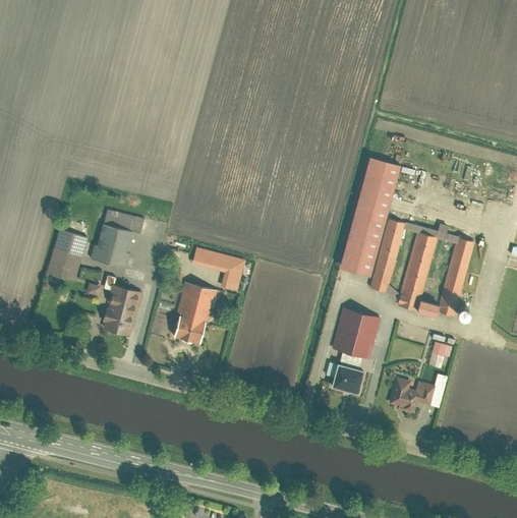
[(400,165),(369,157),(341,269),(370,276),(400,165)]
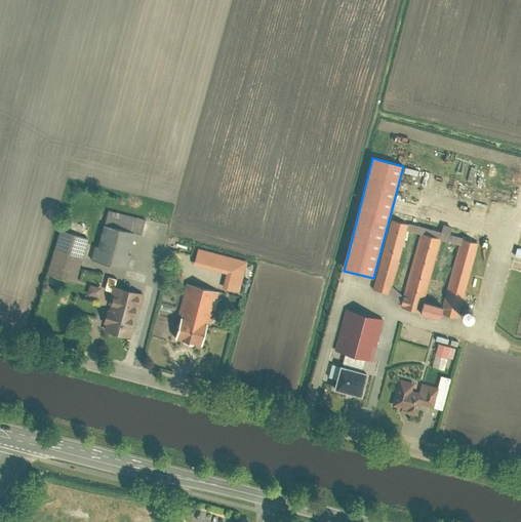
[(139,235),(143,222),(107,211),(104,226),(133,233),(139,235)]
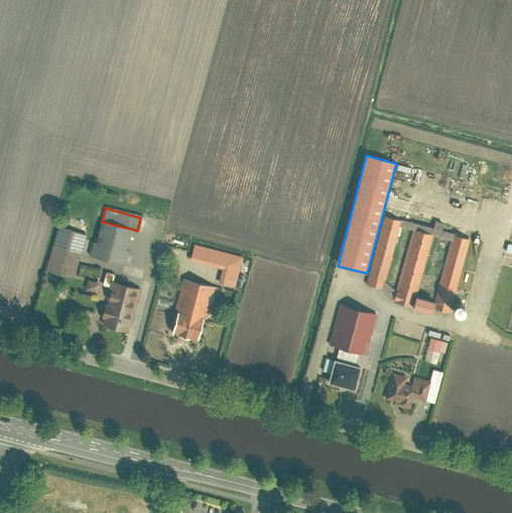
[(399,222),(383,218),(365,285),(381,289),(398,227),(399,222)]
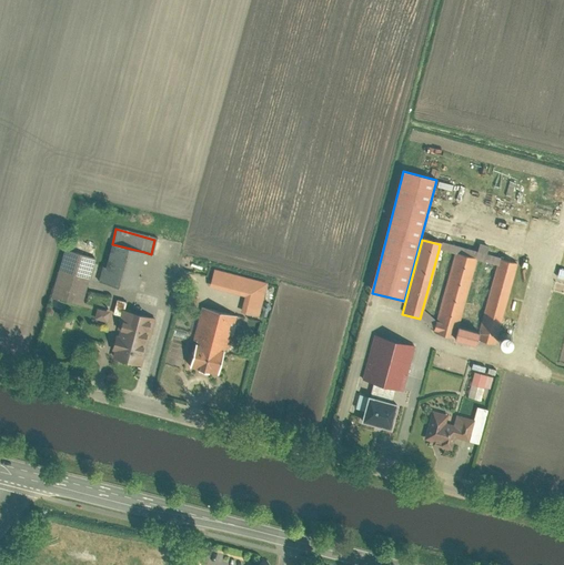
[(454,254),(476,260),(495,265),(497,260),(497,259),(485,255),(487,246),(477,244),(475,253),(440,243),(440,244),(439,250),(454,254)]
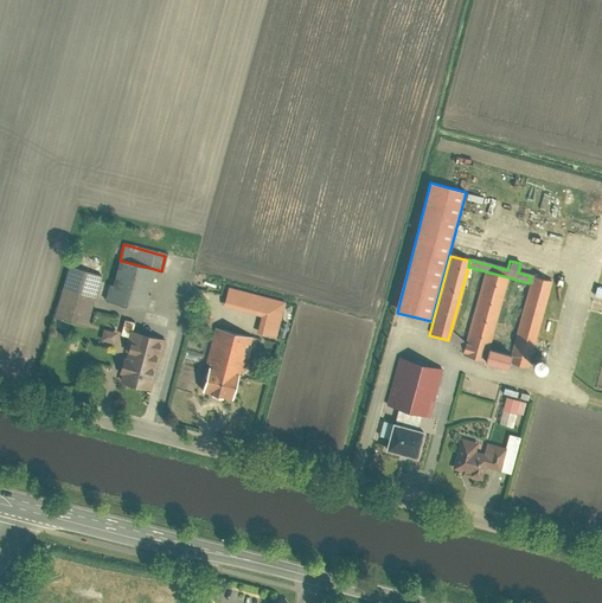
[(154,269),(120,261),(113,287),(109,286),(106,301),(143,310),(154,269)]
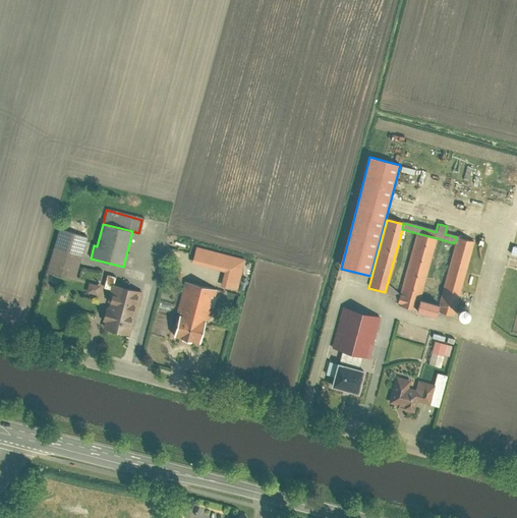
[(84,236),(58,229),(46,274),(72,281),(84,236)]
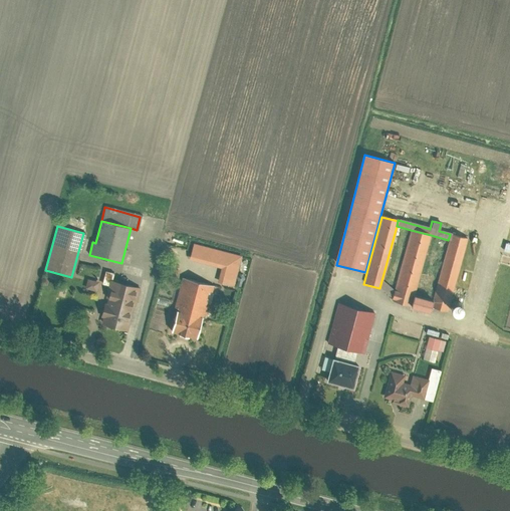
[(431,235),(411,230),(393,299),(413,305),(415,295),(431,235)]
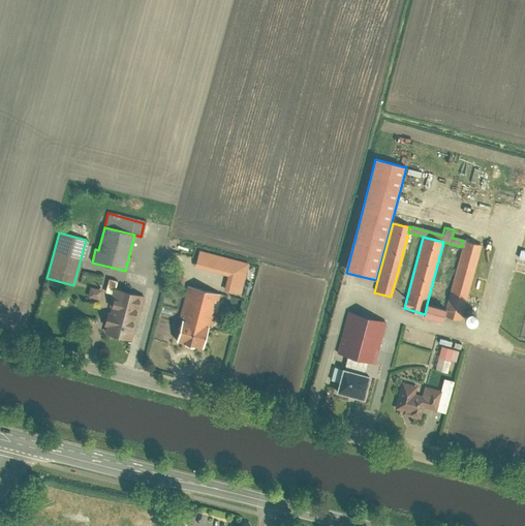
[(479,246),(463,242),(461,247),(445,308),(442,318),(459,322),(479,246)]
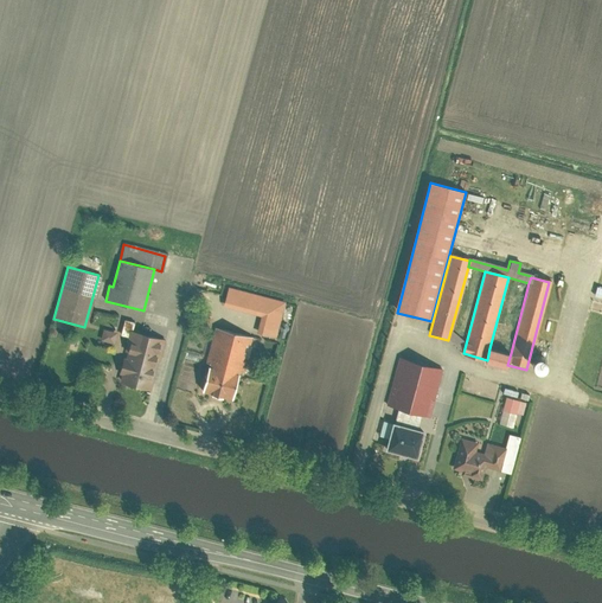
[(283,303),(228,288),(223,307),(261,316),(256,334),(274,339),(283,303)]
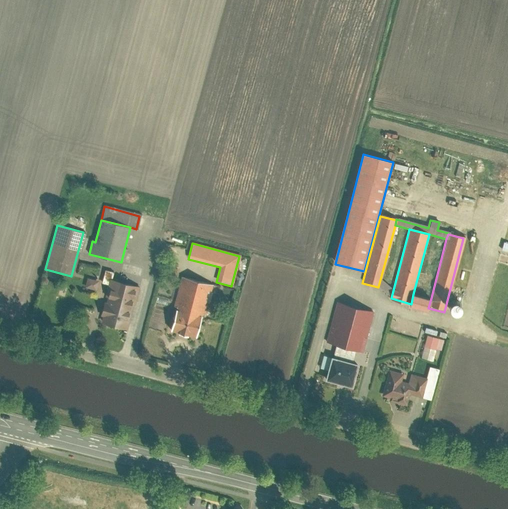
[(507,245),(500,243),(498,252),(507,254),(507,245)]
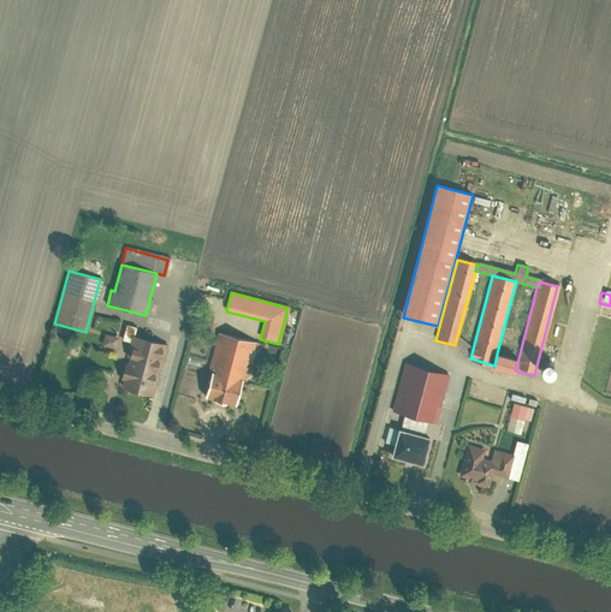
[(254,343),(218,334),(202,398),(238,406),(254,343)]
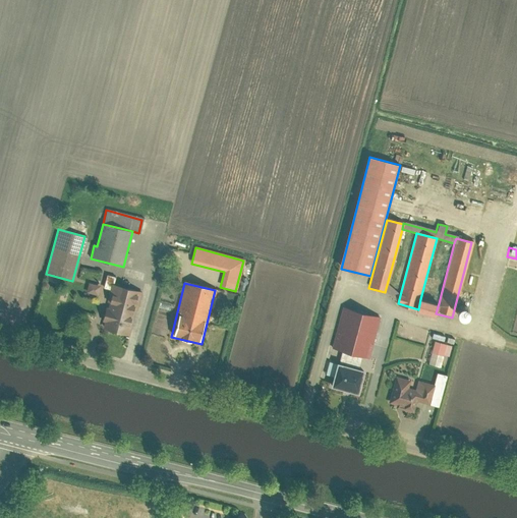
[(81,294),(94,297),(97,287),(84,284),(81,294)]
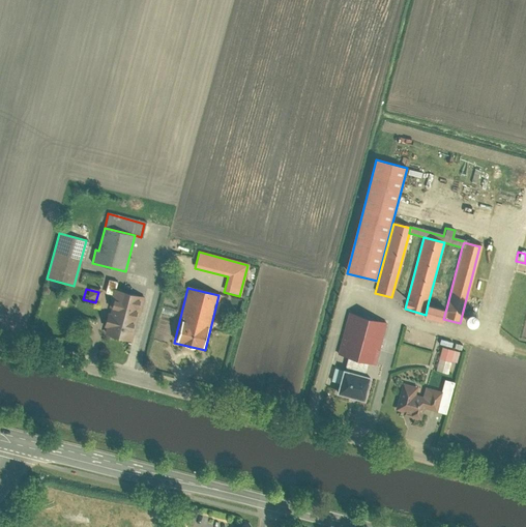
[(142,297),(113,290),(101,334),(129,342),(142,297)]
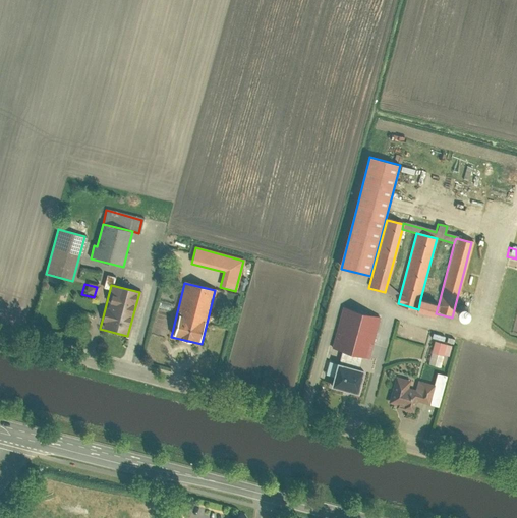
[(439,303),(420,299),(418,309),(436,313),(439,303)]
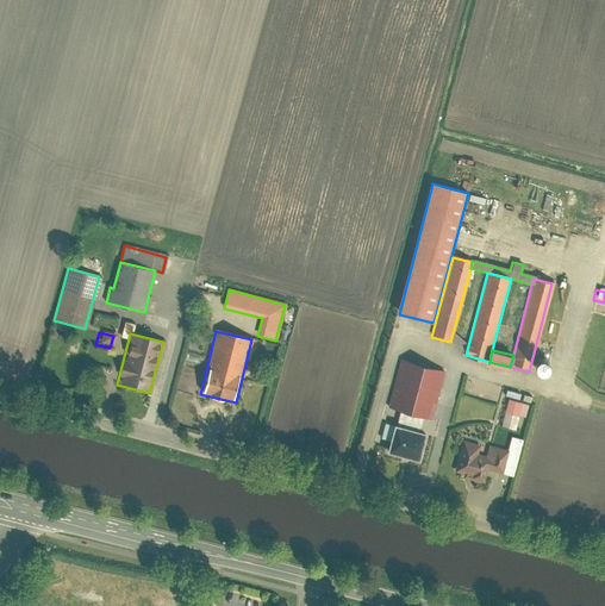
[(441,372),(400,361),(387,407),(398,411),(422,417),(429,418),(441,372)]
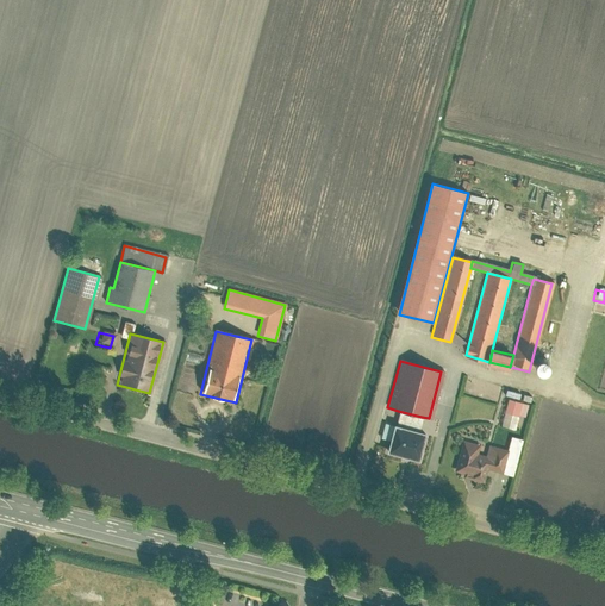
[(519,404),(507,400),(504,413),(517,417),(519,404)]
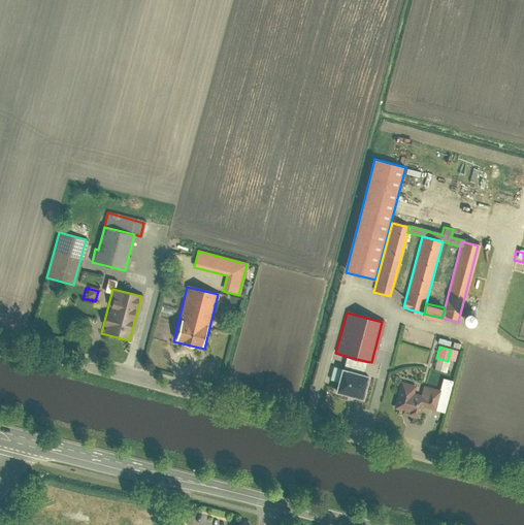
[(345,356),(341,368),(362,374),(365,361),(345,356)]
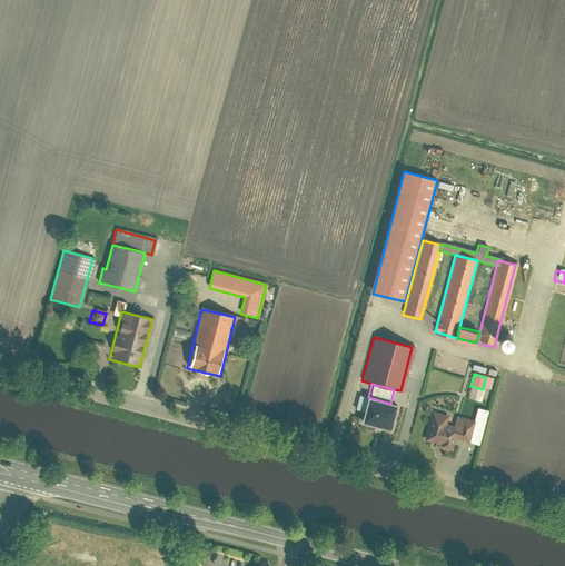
[(479,401),(483,389),(471,386),(467,398),(479,401)]
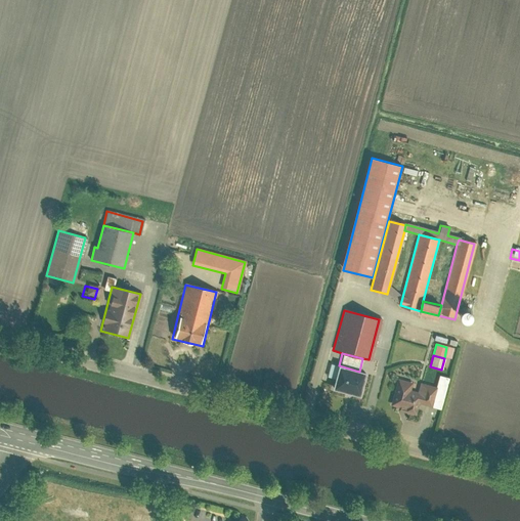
[(359,372),(339,365),(333,390),(361,397),(367,374),(359,372)]
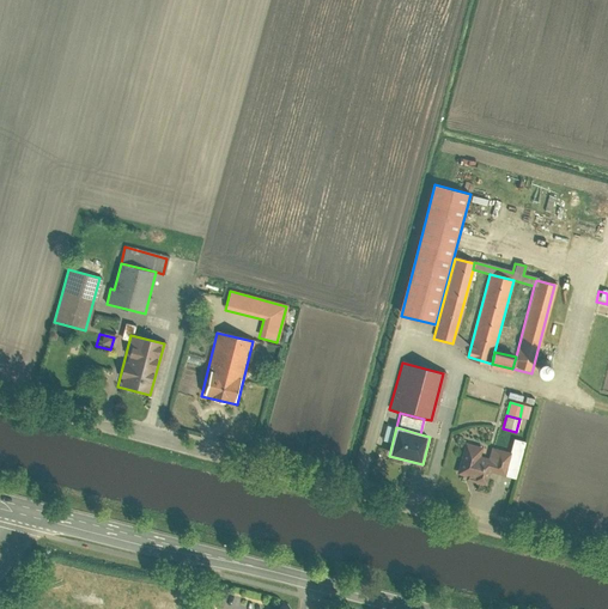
[(480,448),(463,444),(455,474),(468,476),(467,481),(484,486),(487,470),(490,461),(478,457),(480,448)]
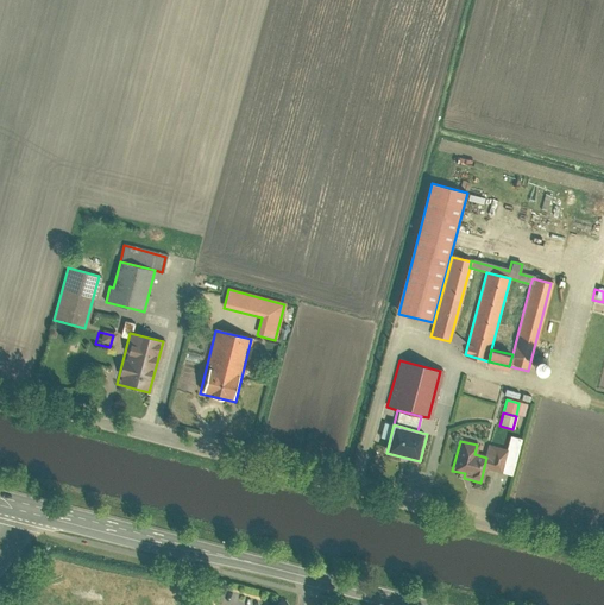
[(499,472),(505,451),(490,446),(486,458),(484,467),(499,472)]
